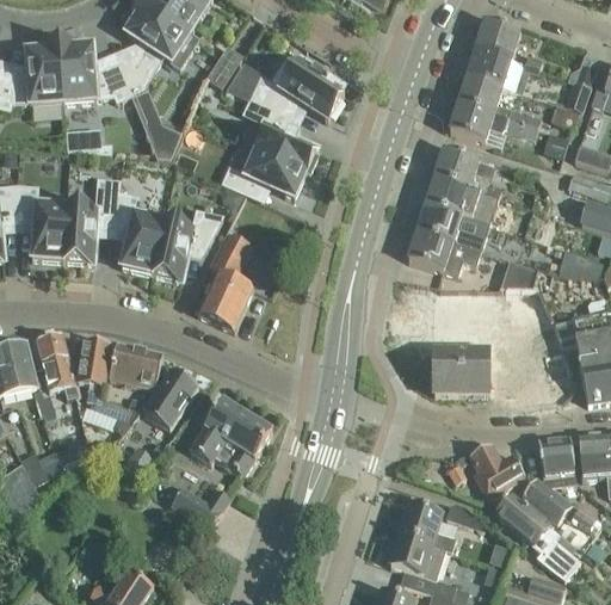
[(142,0),(141,2),(190,34),(208,6),(198,0),(142,0)]
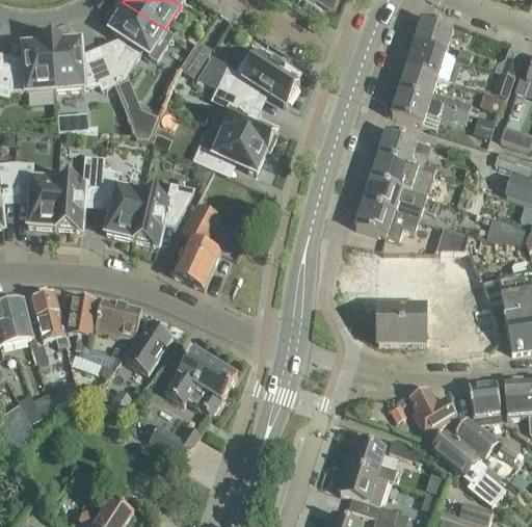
[(174,35),(165,29),(123,2),(114,15),(117,17),(110,29),(129,41),(118,57),(115,49),(103,54),(115,83),(127,78),(126,75),(142,50),(150,54),(158,60),(174,35)]
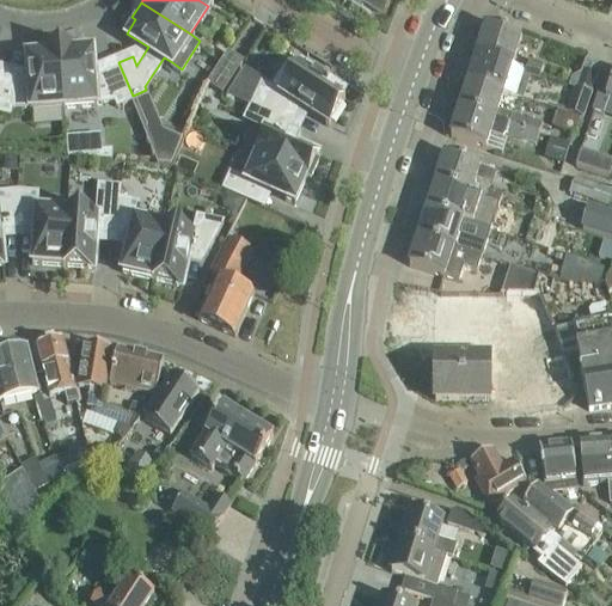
[(487,20),(478,48),(513,59),(521,32),(487,20)]
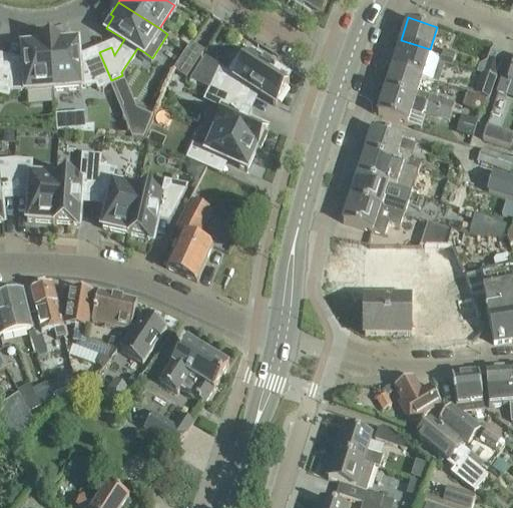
[(80,61),(79,51),(78,39),(64,40),(64,36),(50,37),(53,86),(81,83),(81,82),(96,81),(98,86),(111,80),(99,52),(87,57),(88,60),(80,61)]
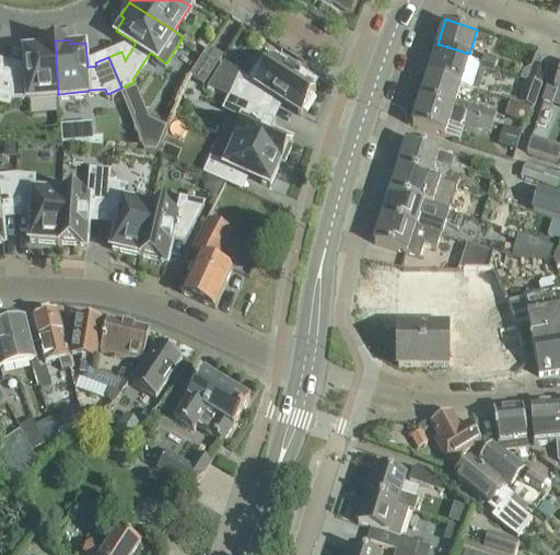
[(24,47),(25,61),(25,64),(18,65),(16,68),(4,65),(0,82),(0,99),(10,101),(11,96),(27,94),(27,96),(58,94),(55,41),(39,42),(39,46),(24,47)]
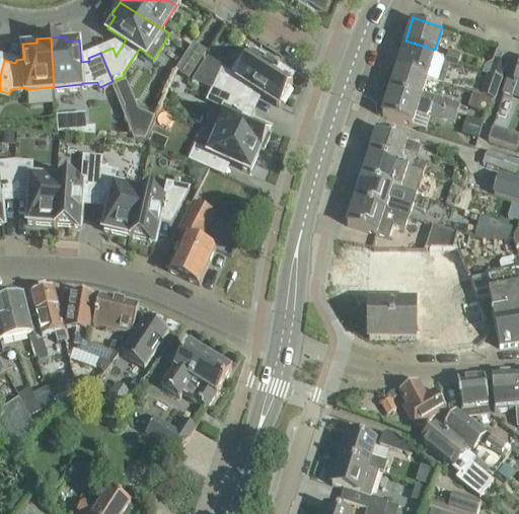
[(194,39),(175,67),(189,75),(207,48),(194,39)]
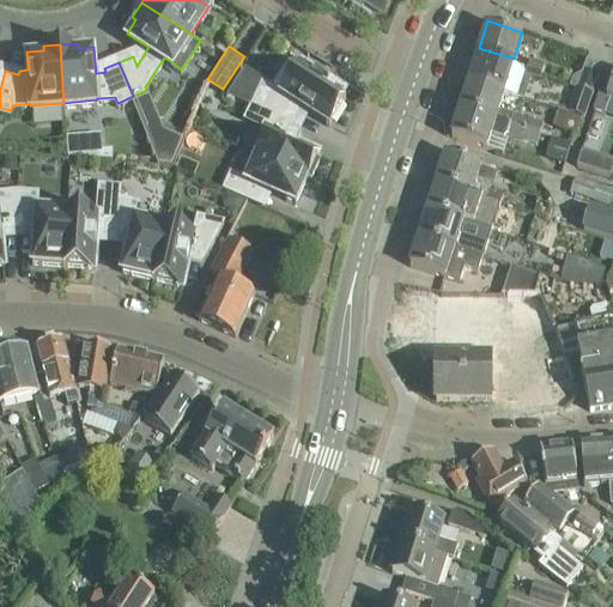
[(479,48),(469,74),(504,86),(514,59),(479,48)]
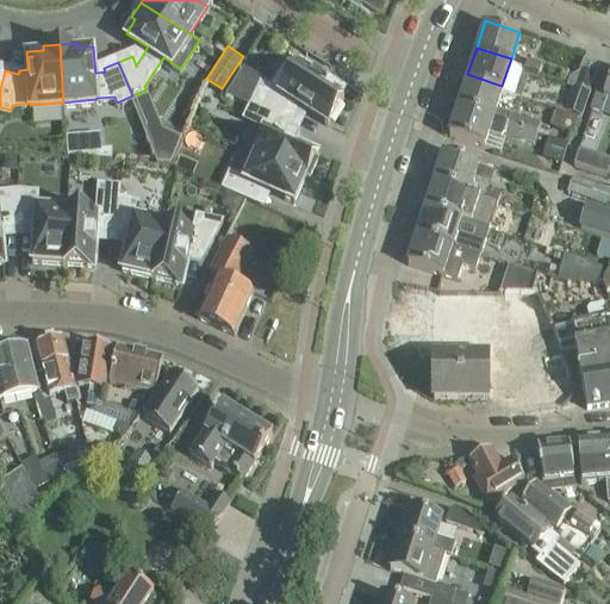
[(521,74),(536,79),(542,57),(527,53),(521,74)]
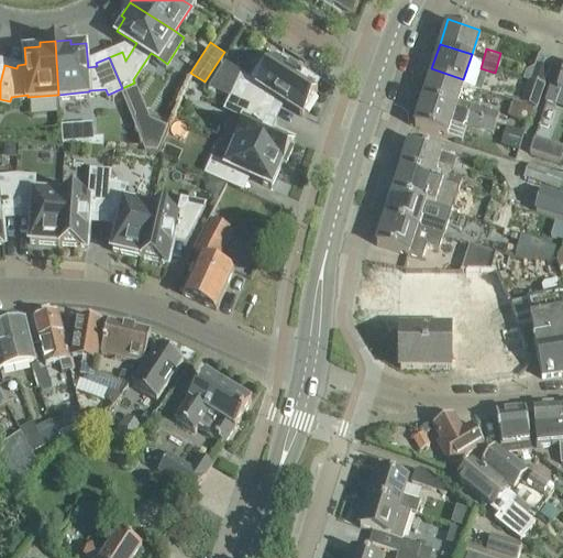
[(227,59),(210,84),(230,91),(269,110),(276,95),(301,111),(318,87),(302,77),(296,73),(299,66),(277,52),(260,80),(250,74),(227,59)]
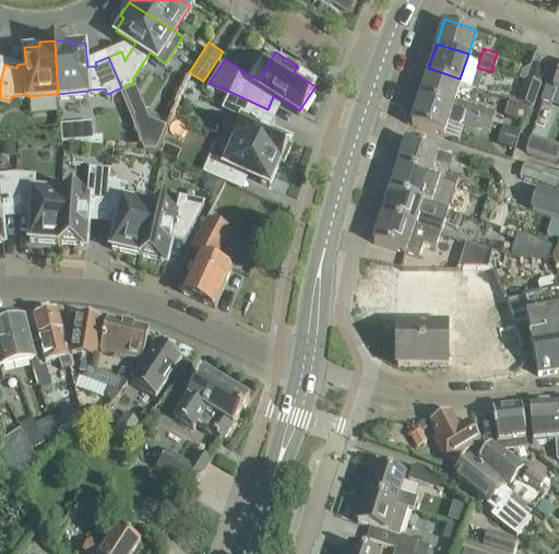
[(531,60),(526,73),(540,78),(545,65),(531,60)]
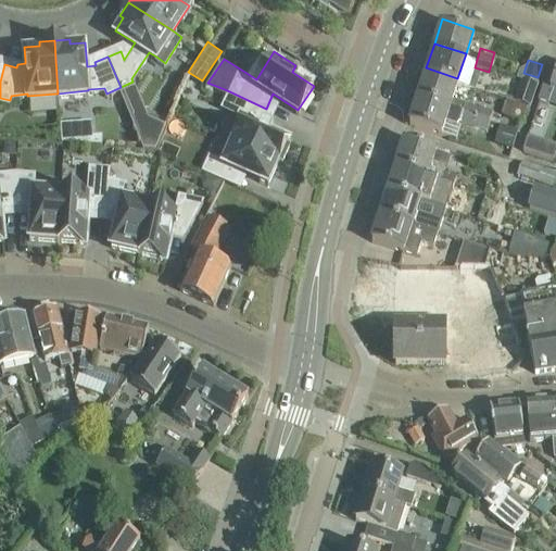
[(543,82),(539,96),(548,99),(553,86),(555,86),(555,66),(553,76),(546,74),(543,82)]
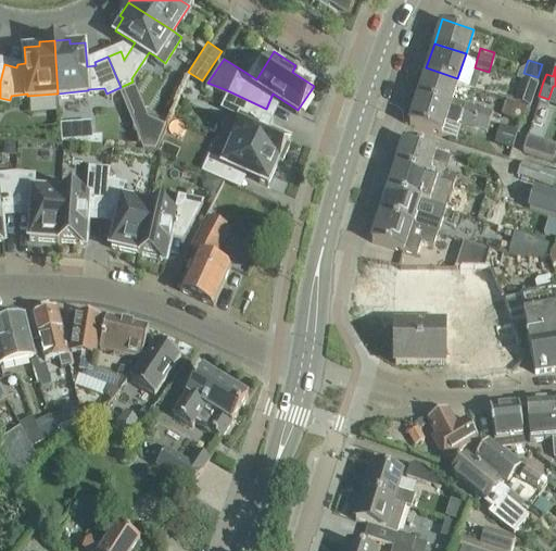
[(426,67),(418,92),(489,116),(492,107),(453,94),(457,78),(426,67)]
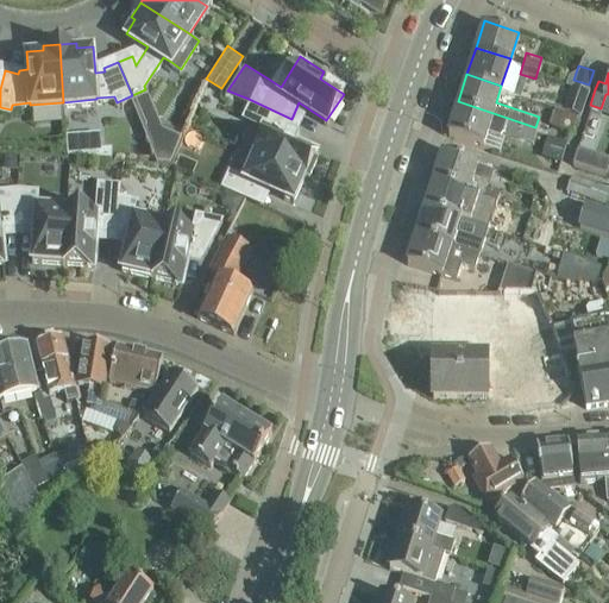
[(565,105),(579,111),(589,86),(575,80),(565,105)]
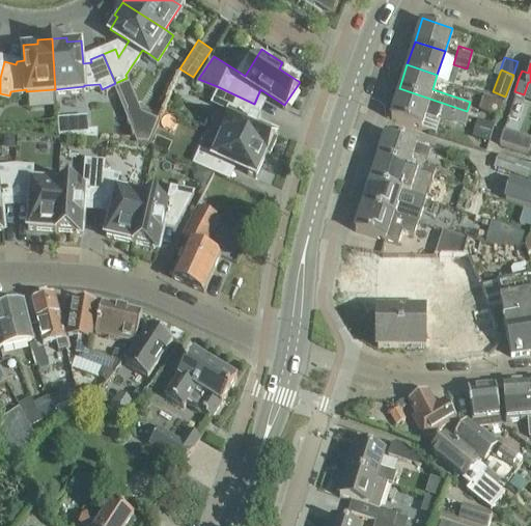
[(276,127),(257,118),(249,114),(254,104),(217,86),(212,99),(233,109),(224,130),(267,148),(270,150),(277,134),(274,133),(276,127)]
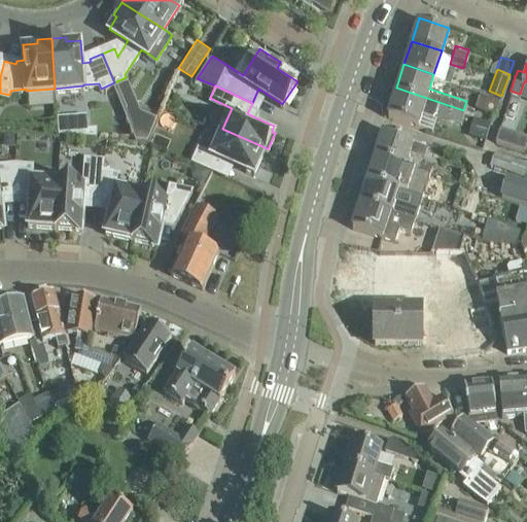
[(463,110),(396,88),(388,113),(418,124),(422,110),(432,114),(434,111),(461,119),(463,110)]
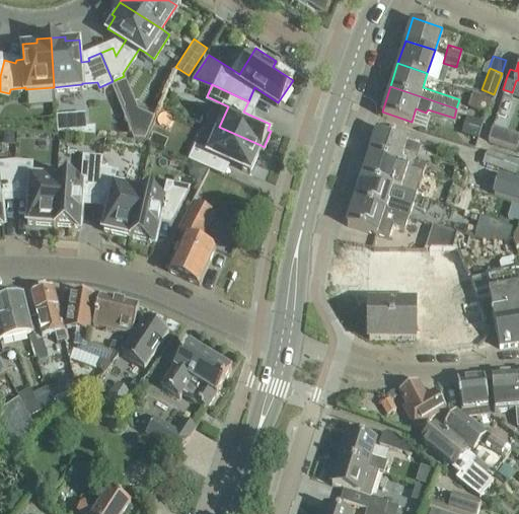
[(473,89),(469,102),(487,107),(488,108),(493,95),(473,89)]
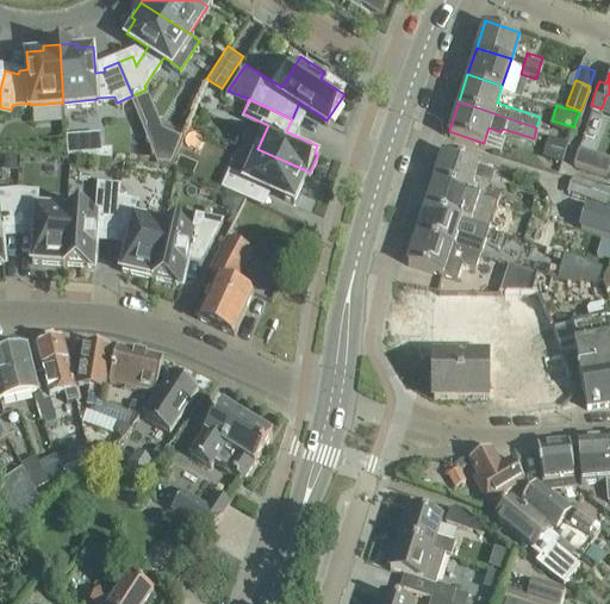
[(162,126),(147,132),(157,159),(172,160),(182,135),(162,126)]
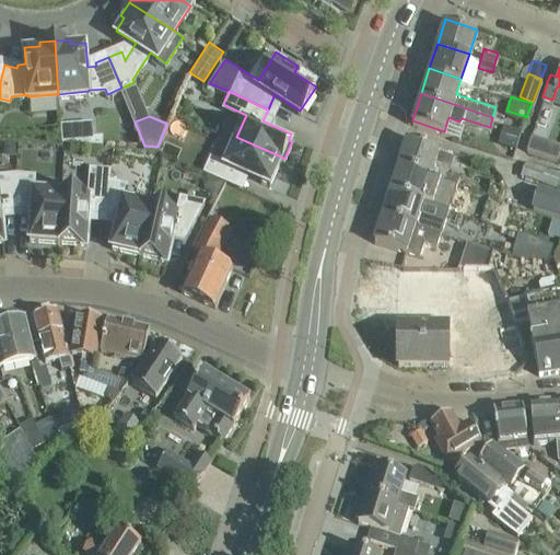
[(504,122),(499,139),(516,145),(522,127),(504,122)]
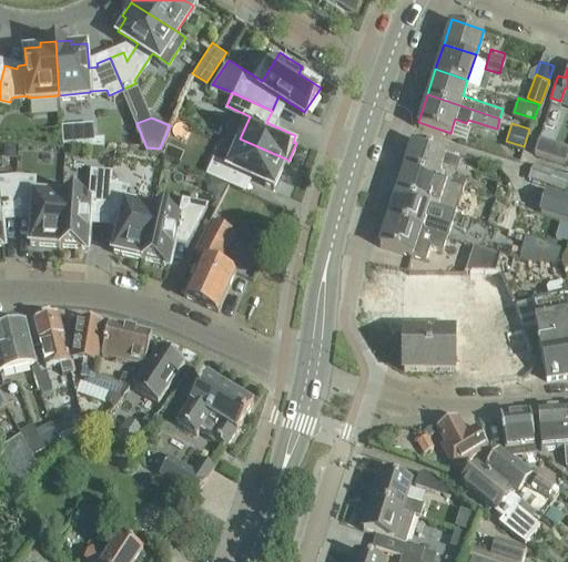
[(567,143),(539,135),(535,149),(566,159),(567,151),(567,143)]
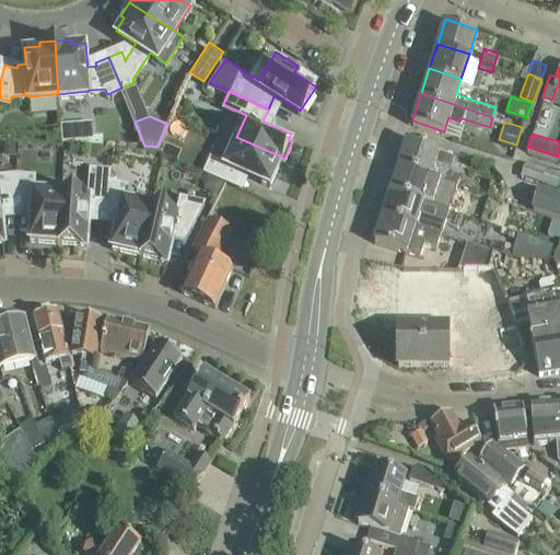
[(205,169),(235,182),(241,170),(269,182),(281,157),(236,137),(225,161),(211,154),(205,169)]
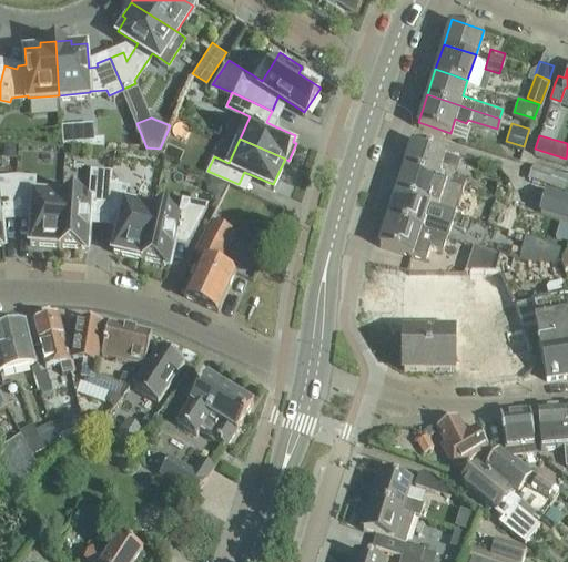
[(413,139),(405,164),(485,191),(485,190),(490,192),(492,186),(484,183),(485,180),(454,170),(455,166),(442,162),(445,150),(413,139)]
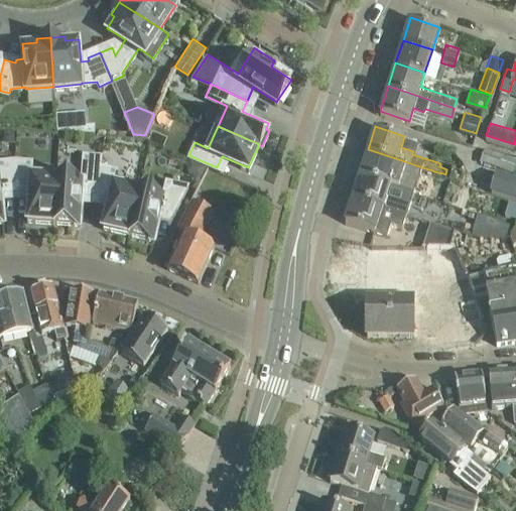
[(482,159),(479,169),(492,174),(493,170),(497,172),(499,164),(513,168),(515,159),(515,154),(484,144),(479,158),(482,159)]
